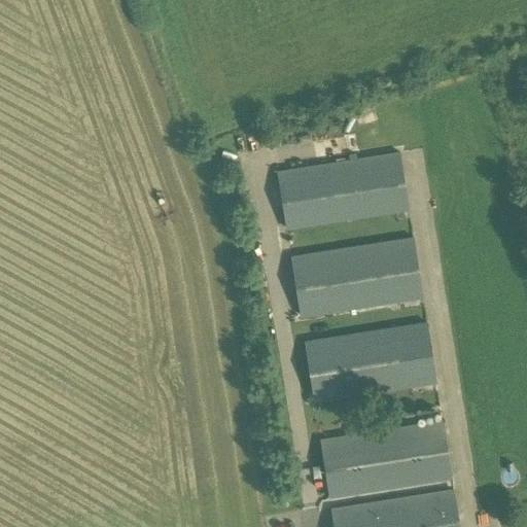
[(286,229),(409,210),(400,151),(277,170),(286,229)]
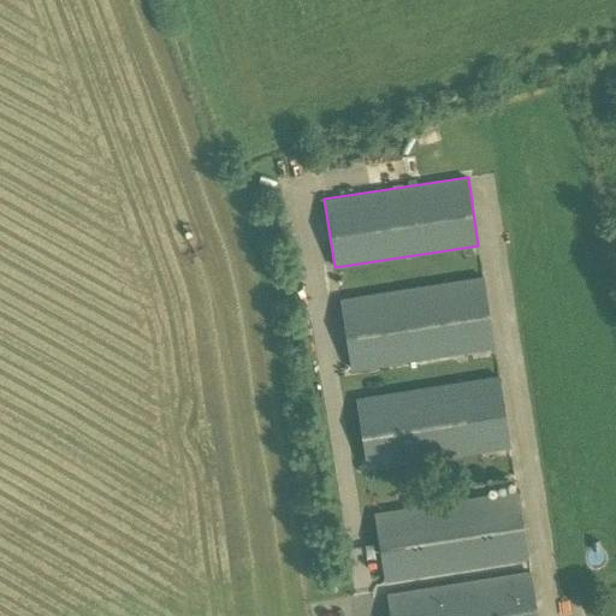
[(351,371),(495,348),(484,276),(341,298),(351,371)]
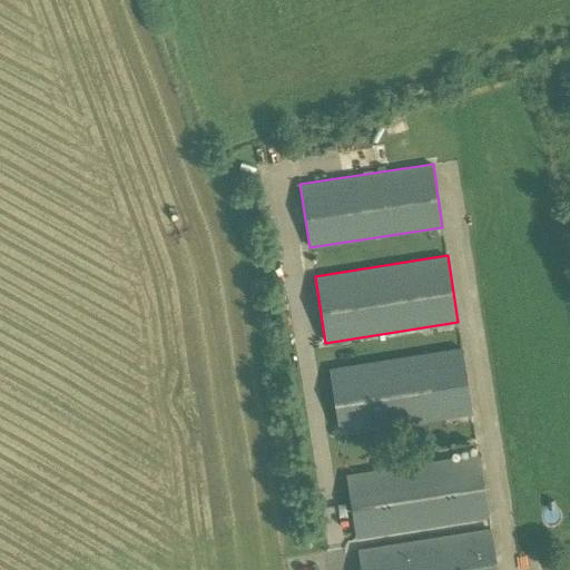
[(340,435),(473,414),(462,347),(330,367),(340,435)]
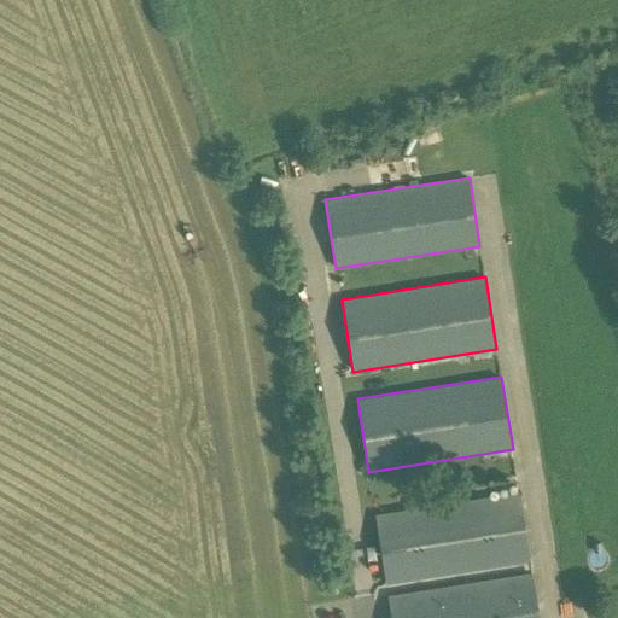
[(385,584),(530,561),(519,491),(374,514),(385,584)]
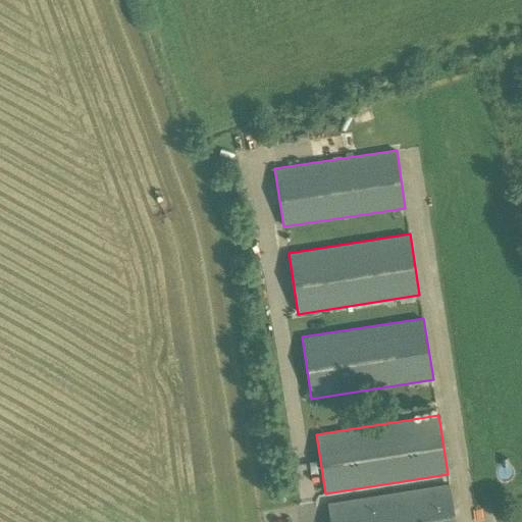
[(330,521),(456,521),(450,483),(327,503),(330,521)]
